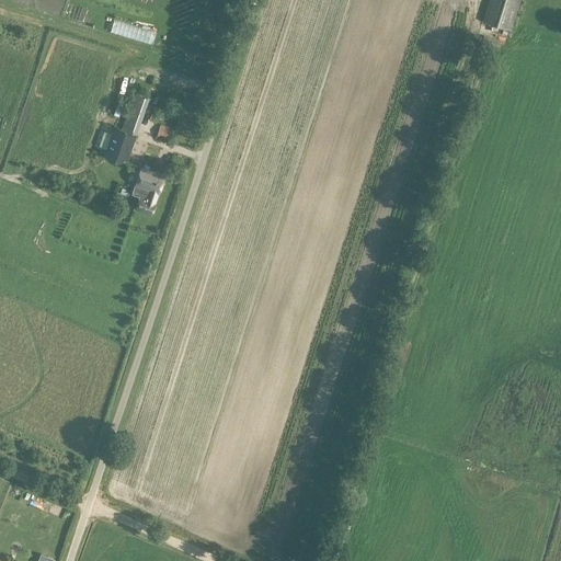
[(488,0),(482,21),(511,31),(521,0),(488,0)]
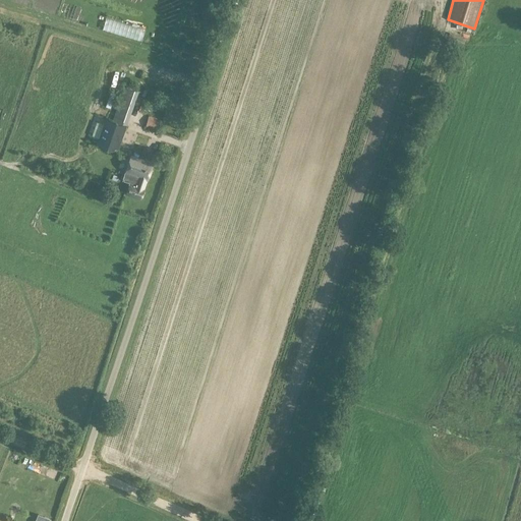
[(116,115),(127,118),(135,88),(124,84),(116,115)]
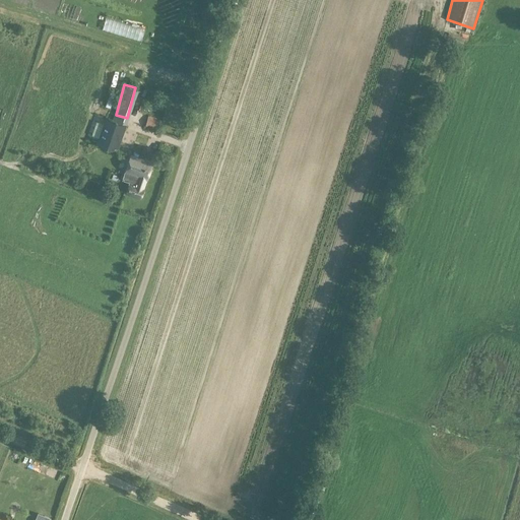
[(154,95),(150,107),(165,111),(168,100),(154,95)]
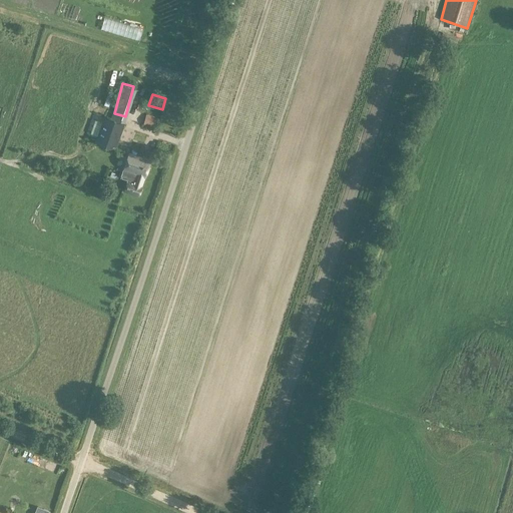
[(146,114),(143,125),(156,129),(159,118),(146,114)]
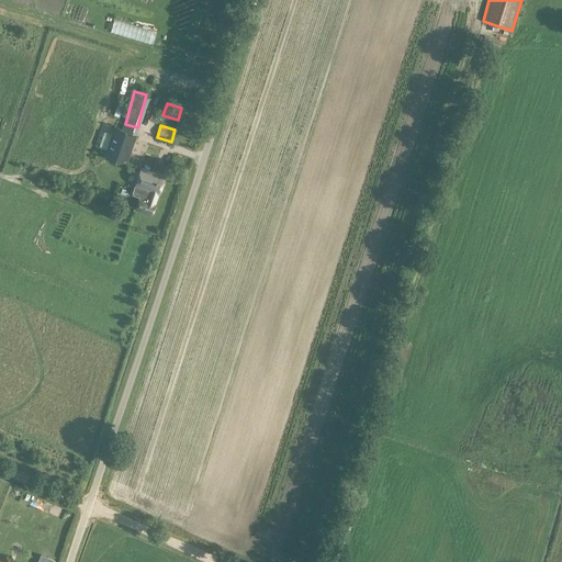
[(136,136),(121,131),(114,128),(104,156),(126,164),(136,136)]
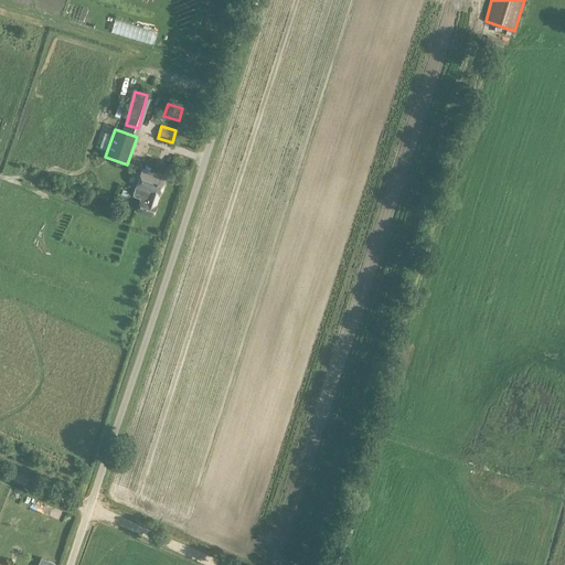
[(137,210),(152,215),(156,206),(155,205),(158,195),(159,195),(166,177),(141,169),(132,195),(140,198),(137,210)]
